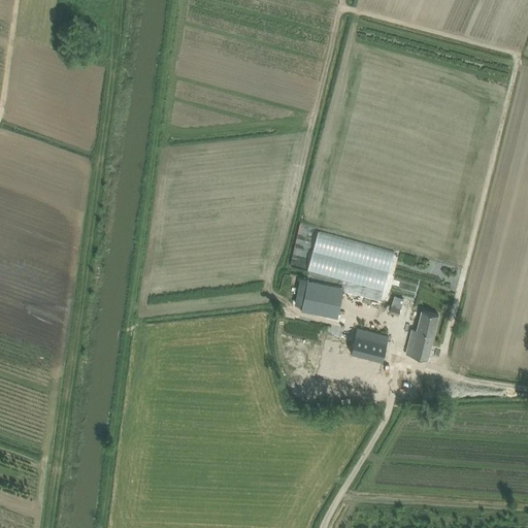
[(307,283),(306,318),(353,320),(354,292),(338,292),(338,294),(331,294),(331,299),(315,298),(316,283),(307,283)]
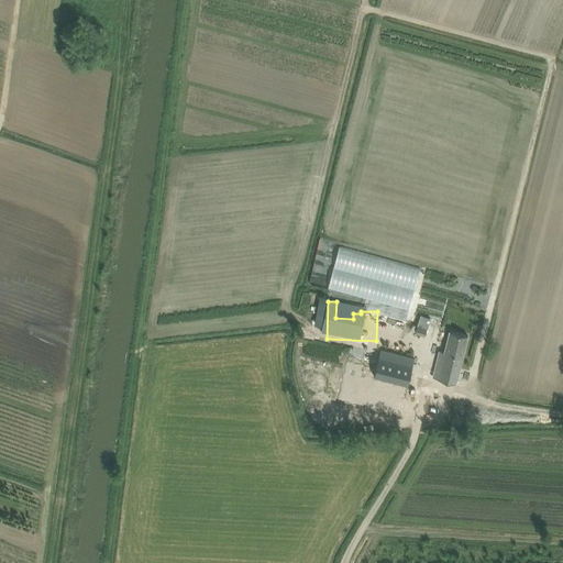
[(429,322),(419,319),(415,333),(424,335),(429,322)]
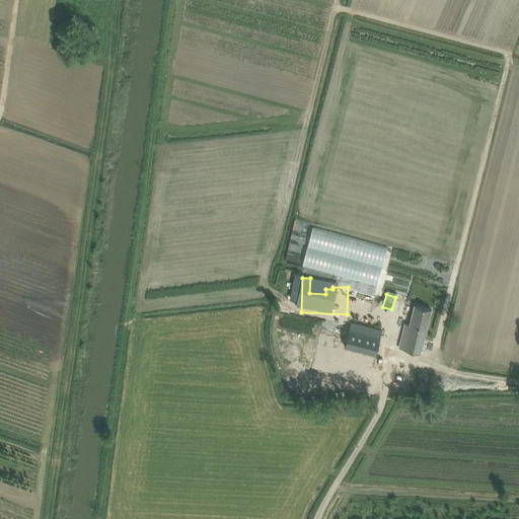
[(421,353),(432,309),(414,304),(409,323),(404,322),(398,347),(421,353)]
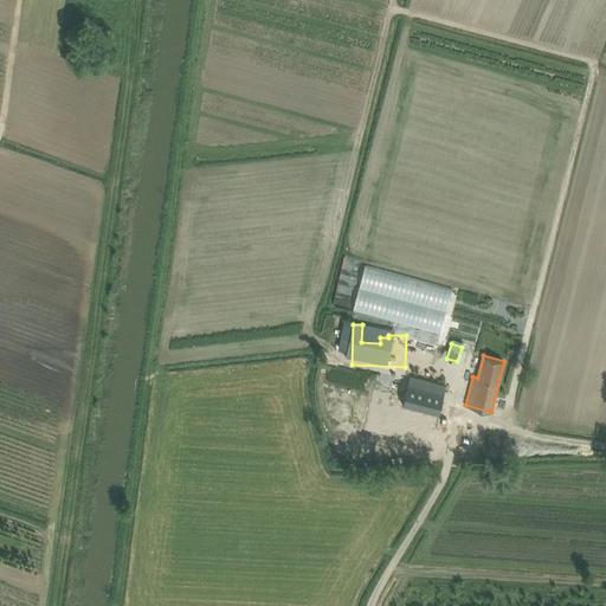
[(411,376),(407,391),(404,403),(438,411),(445,385),(411,376)]
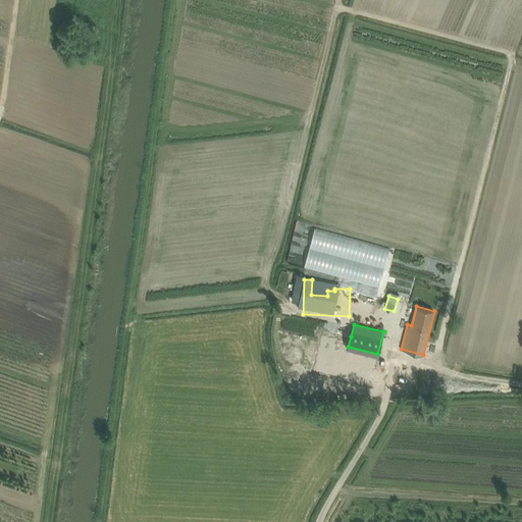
[(351,336),(321,329),(311,369),(370,384),(377,354),(348,347),(351,336)]
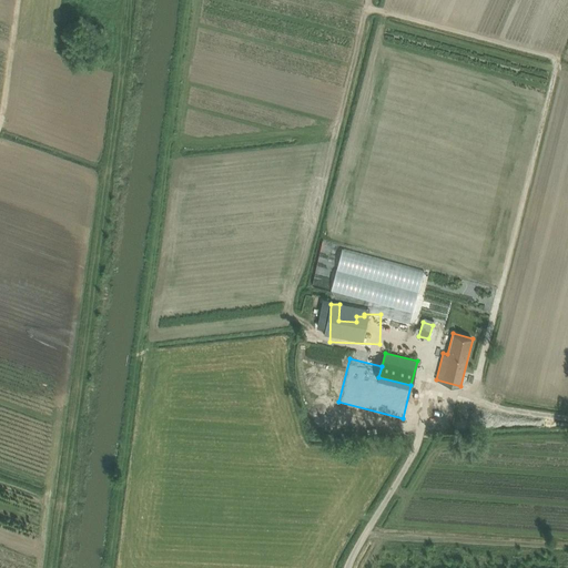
[(457,427),(458,404),(447,404),(446,427),(457,427)]
